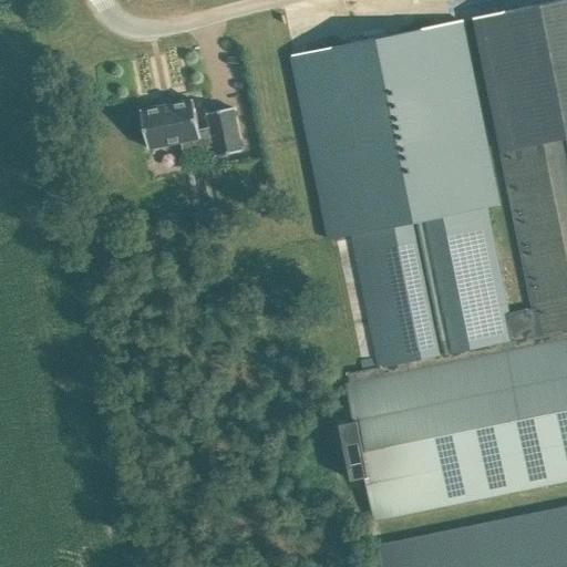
[(566,0),(563,0),(474,19),(502,151),(566,136),(566,0)]
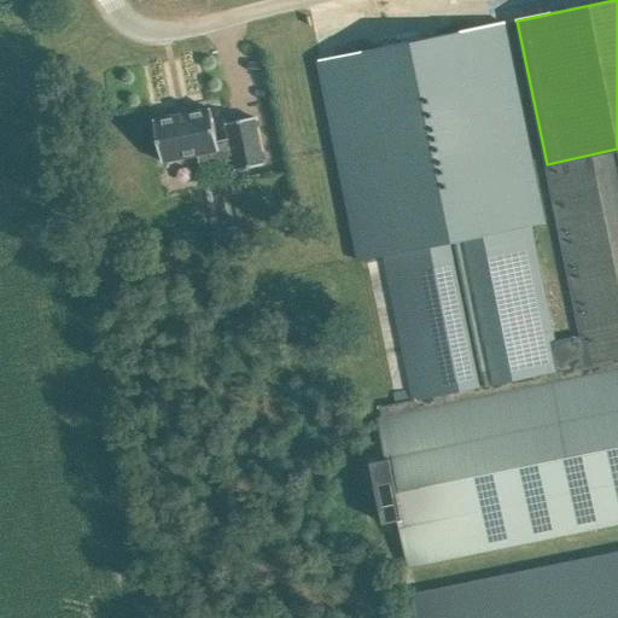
[(365,52),(319,60),(359,260),(385,255),(532,225),(544,222),(506,22),(438,36),(365,52)]
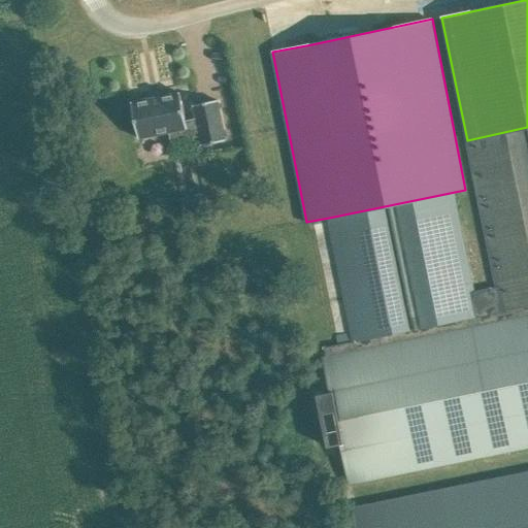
[(218,99),(194,104),(197,118),(186,120),(180,92),(132,102),(139,138),(169,131),(171,142),(200,136),(202,144),(226,140),(218,99)]
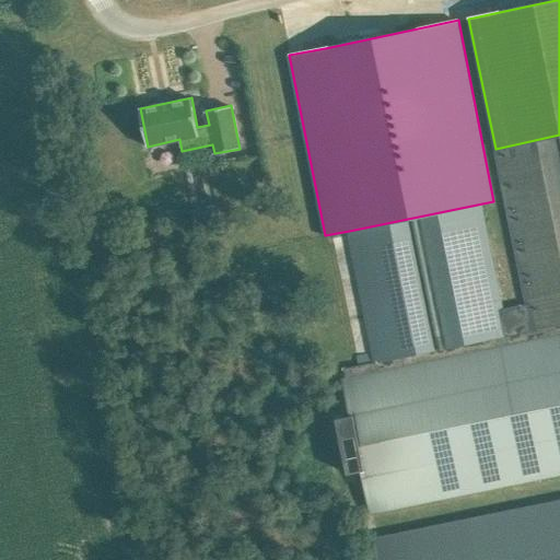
[(345,366),(347,377),(342,377),(370,514),(559,476),(559,135),(496,149),(527,303),(503,308),(482,203),(349,231),(374,361),(345,366)]
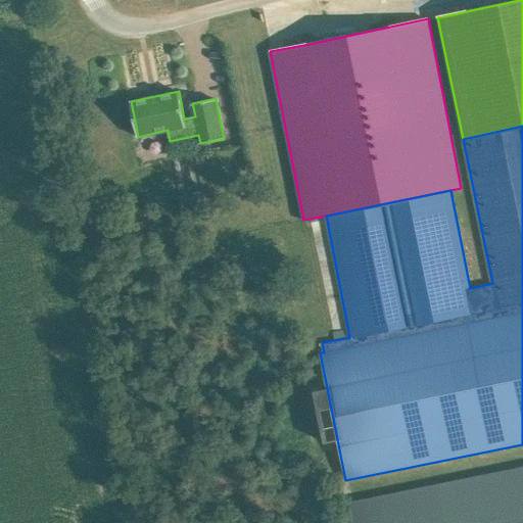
[(522,522),(522,466),(353,501),(358,522),(522,522)]
